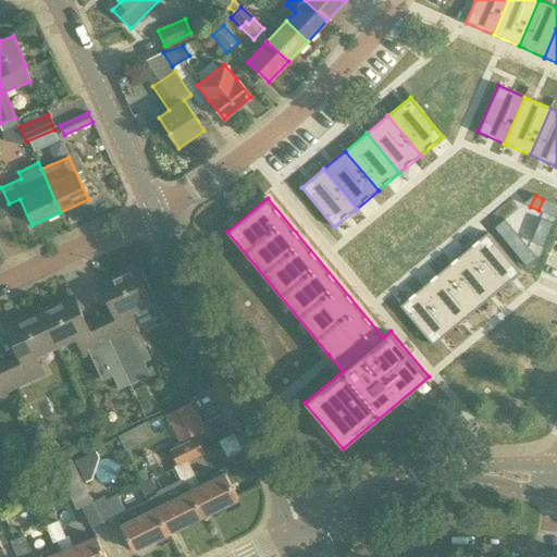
[(546,214),(552,202),(543,199),(539,210),(546,214)]
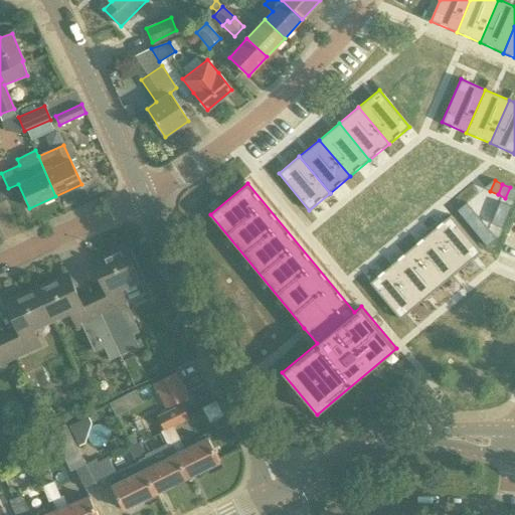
[(514,189),(510,187),(505,198),(513,201),(514,196),(514,189)]
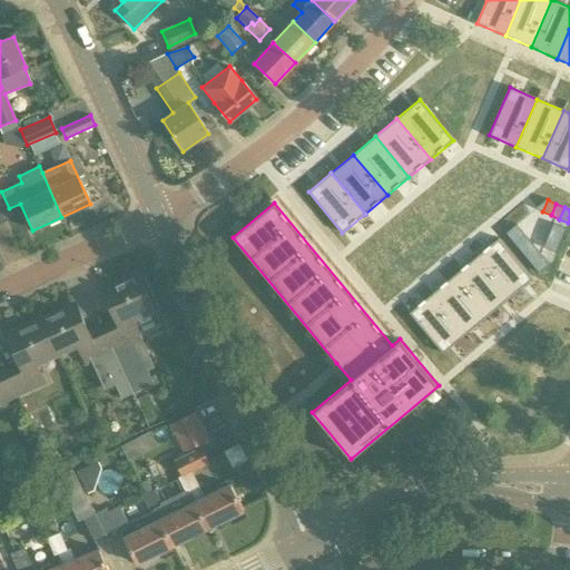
[(504,231),(511,237),(520,229),(514,222),(504,231)]
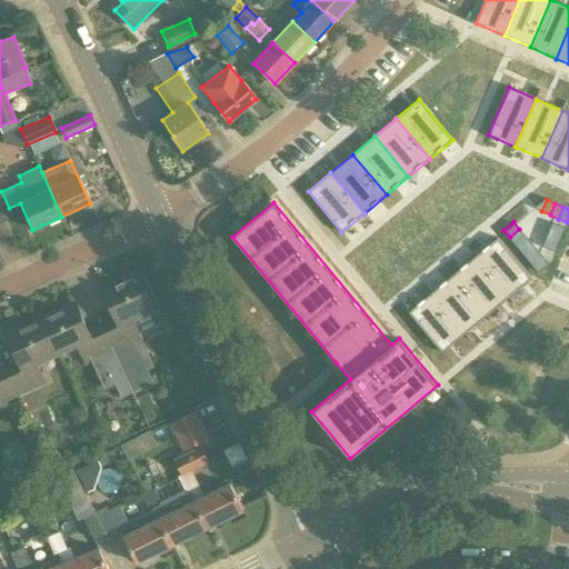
[(552,222),(549,231),(561,236),(565,228),(552,222)]
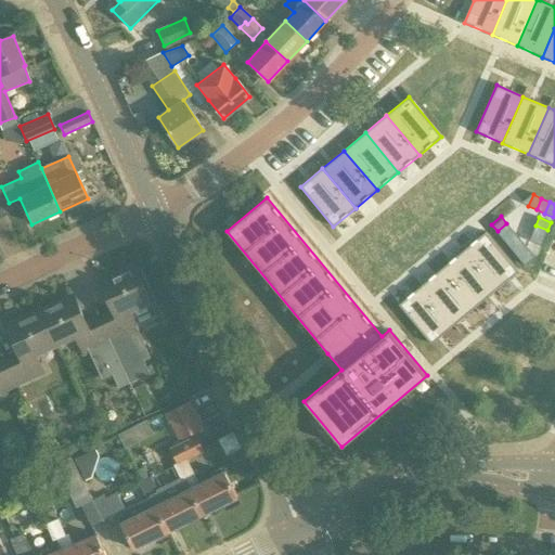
[(513,230),(506,223),(498,231),(503,237),(513,230)]
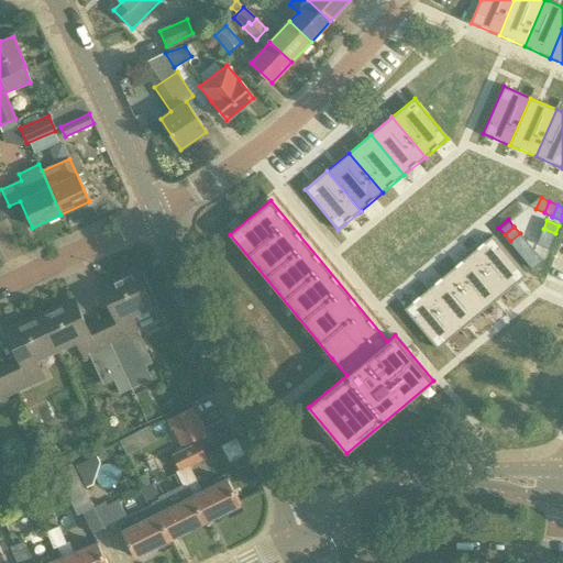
[(555,233),(543,229),(540,236),(551,242),(555,233)]
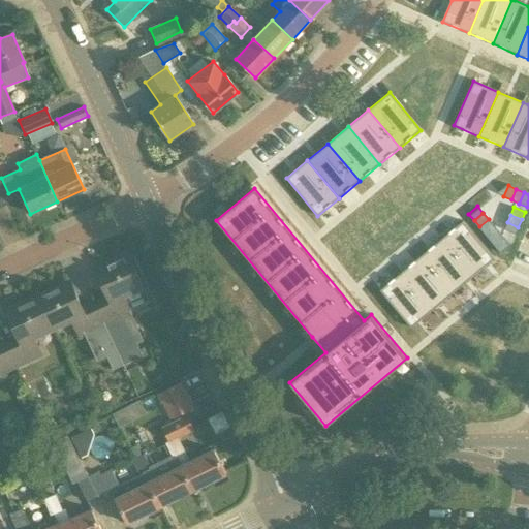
[(489,219),(479,226),(485,234),(494,225),(489,219)]
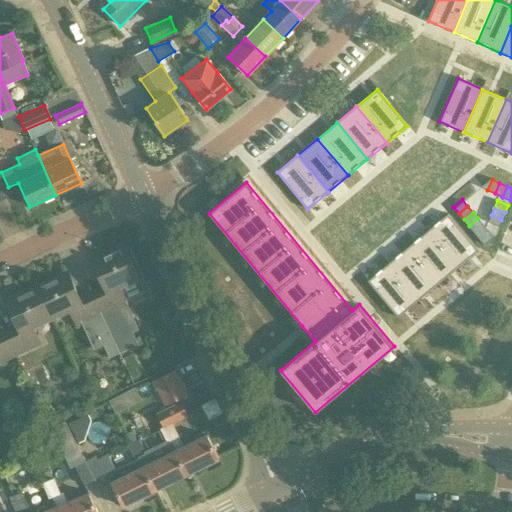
[(448,214),(427,231),(458,267),(478,250),(448,214)]
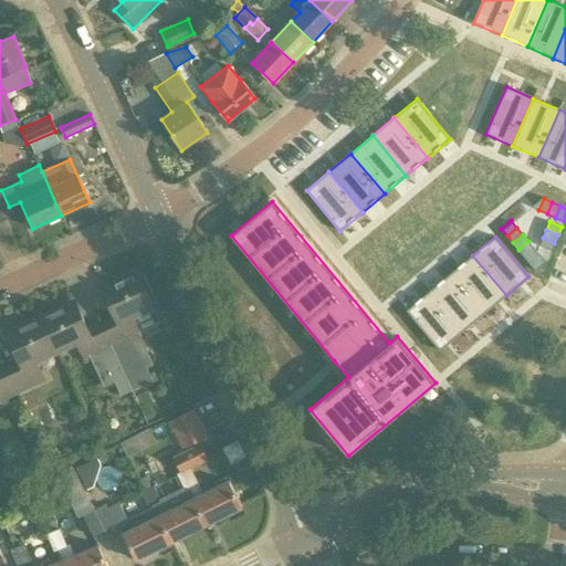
[(551,251),(554,243),(543,238),(540,247),(551,251)]
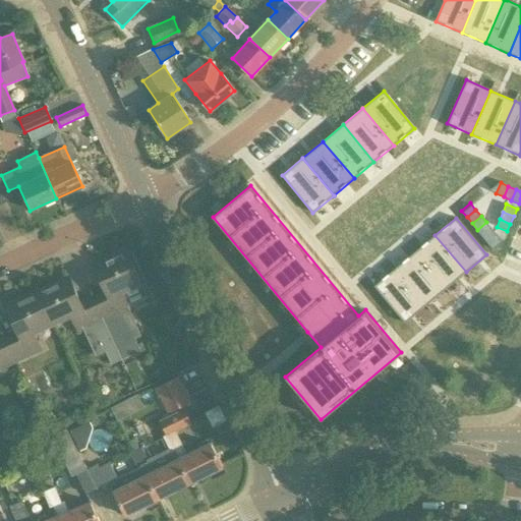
[(482,236),(491,229),(486,222),(477,230),(482,236)]
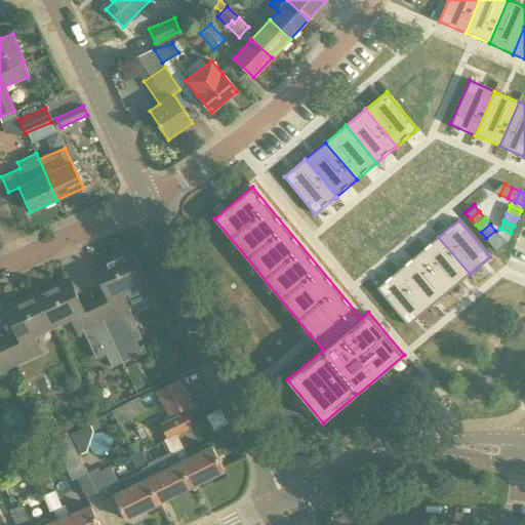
[(495,231),(486,238),(492,244),(500,237),(495,231)]
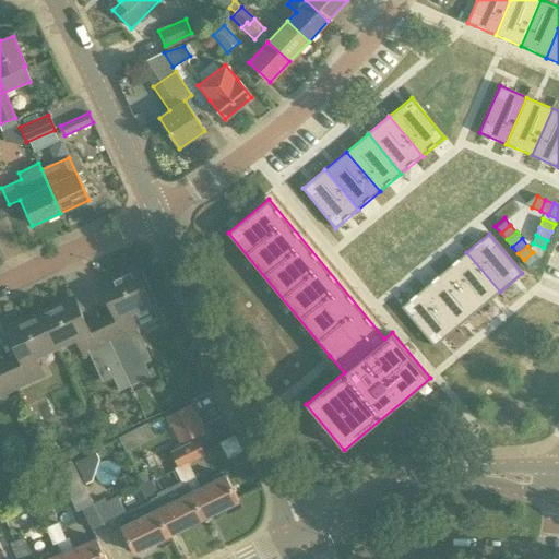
[(466,252),(445,270),(478,310),(500,292),(466,252)]
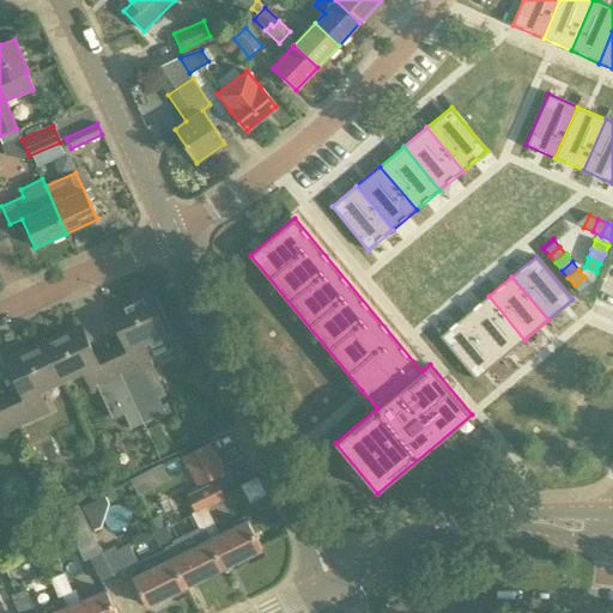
[(592,284),(584,277),(575,285),(581,292),(592,284)]
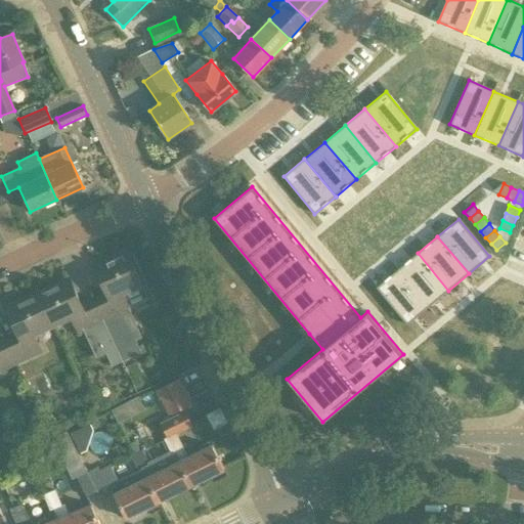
[(129,311),(121,294),(141,286),(126,253),(94,267),(106,294),(93,300),(103,322),(121,360),(138,352),(133,340),(136,339),(127,318),(130,317),(128,311),(129,311)]
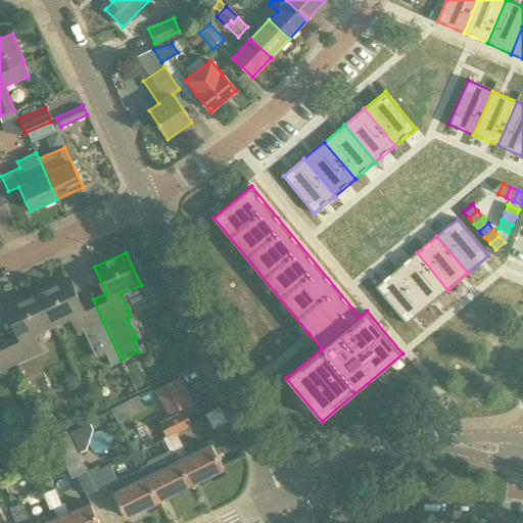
[(417,252),(396,270),(427,306),(447,290),(417,252)]
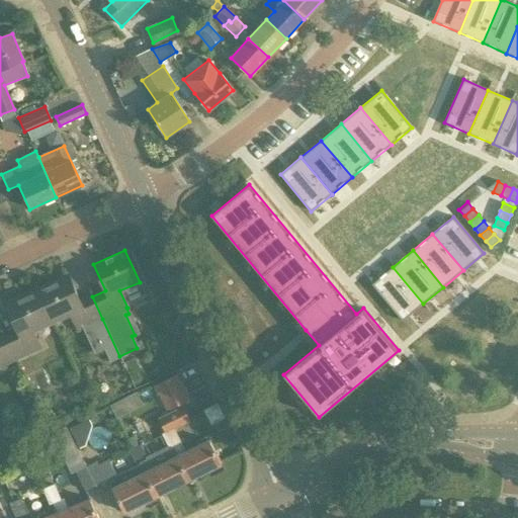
[(393,267),(371,284),(403,321),(423,304),(393,267)]
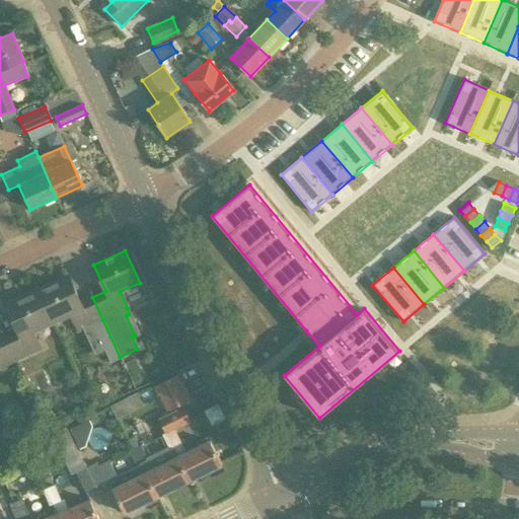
[(92,297),(79,302),(67,276),(36,290),(52,323),(71,314),(79,330),(83,328),(95,354),(104,350),(110,363),(120,358),(120,357),(102,319),(92,297)]
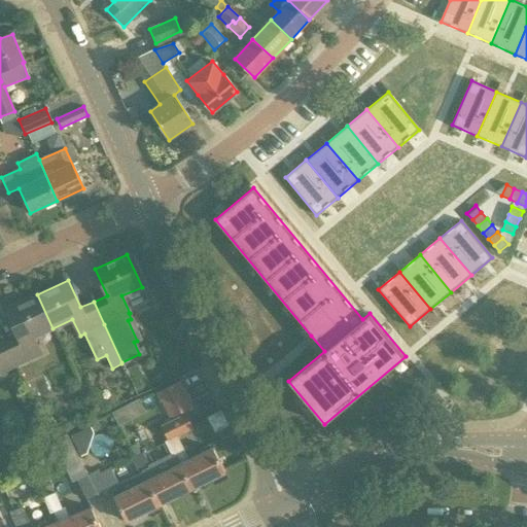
[(33,337),(53,328),(37,294),(5,309),(18,338),(5,344),(15,366),(40,354),(33,337)]
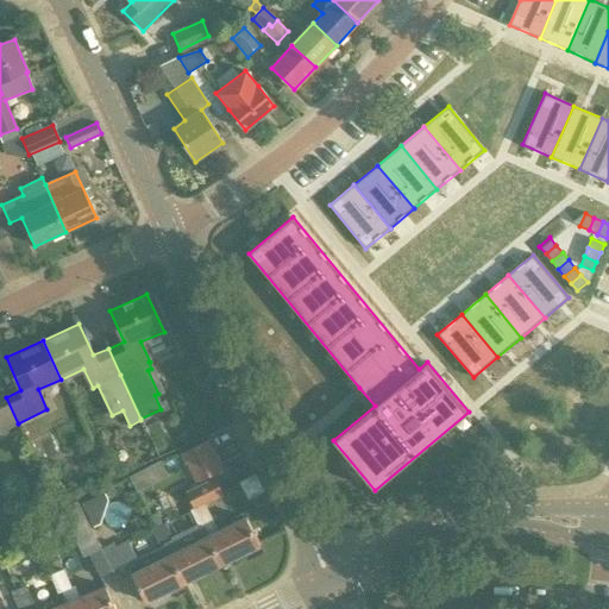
[(6,397),(0,399),(0,431),(18,424),(6,397)]
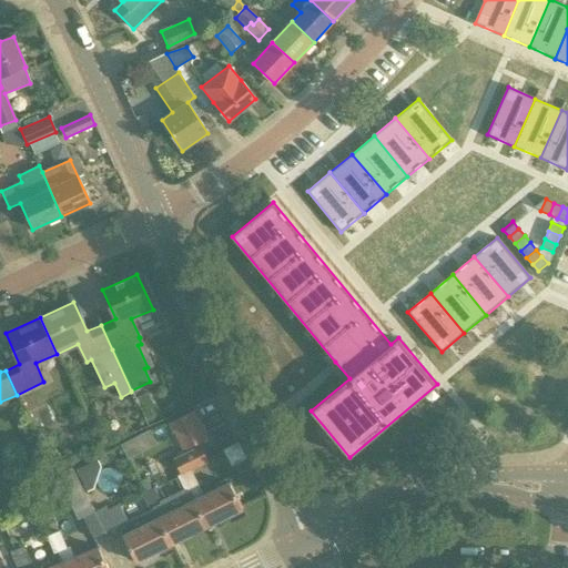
[(183,452),(208,438),(193,412),(169,424),(183,452)]
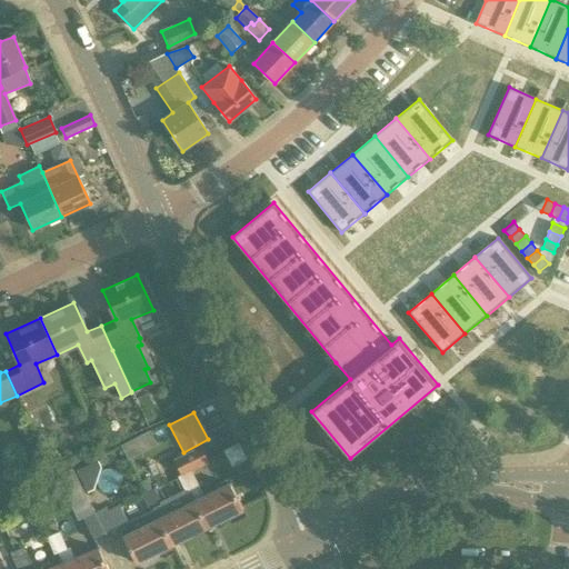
[(131,456),(160,442),(153,430),(125,443),(131,456)]
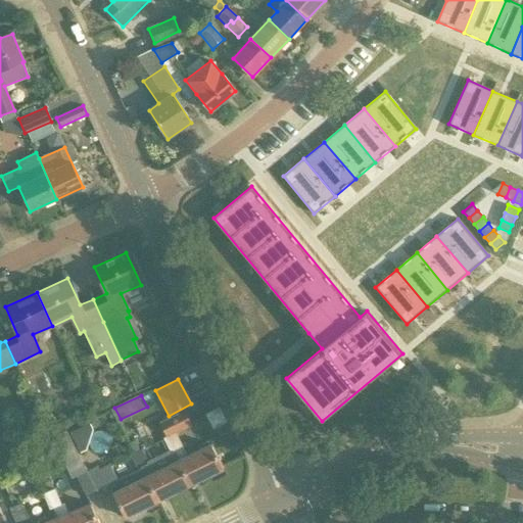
[(167,436),(162,438),(171,454),(175,453),(182,448),(175,433),(174,433),(173,430),(186,424),(181,414),(161,423),(167,436)]
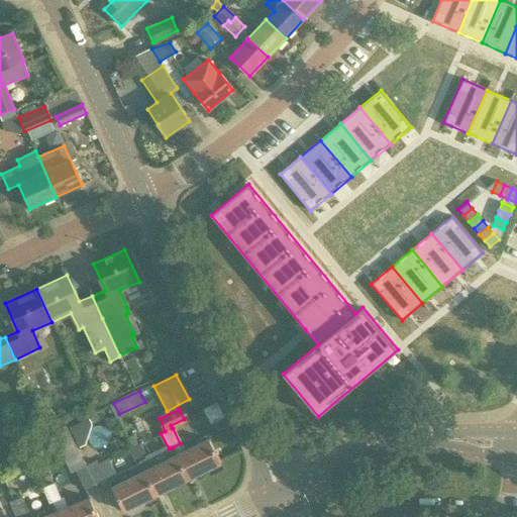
[(173,447),(177,456),(189,480),(220,464),(209,440),(184,452),(180,443),(173,447)]
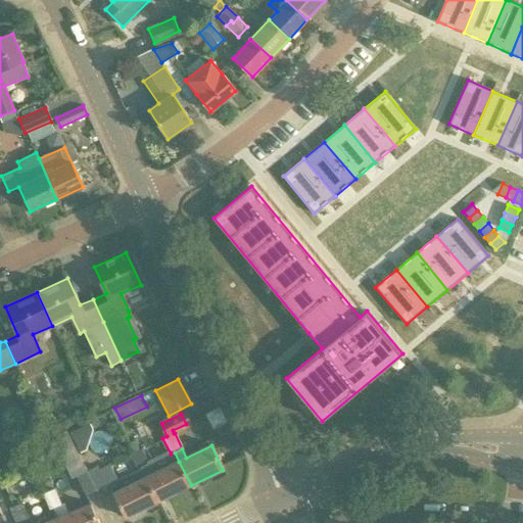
[(146,478),(158,502),(191,485),(179,462),(154,474),(142,449),(130,455),(138,470),(138,471),(141,469),(145,478),(146,478)]
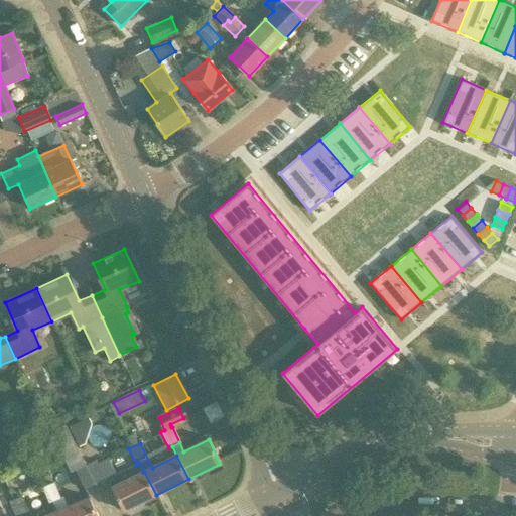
[(77,445),(62,453),(72,472),(86,465),(77,445)]
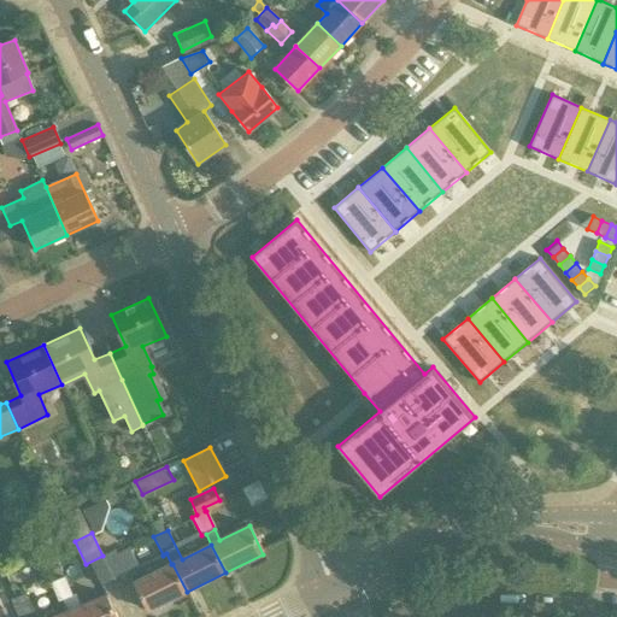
[(115,551),(103,557),(113,579),(128,571),(137,566),(129,548),(116,554),(115,551)]
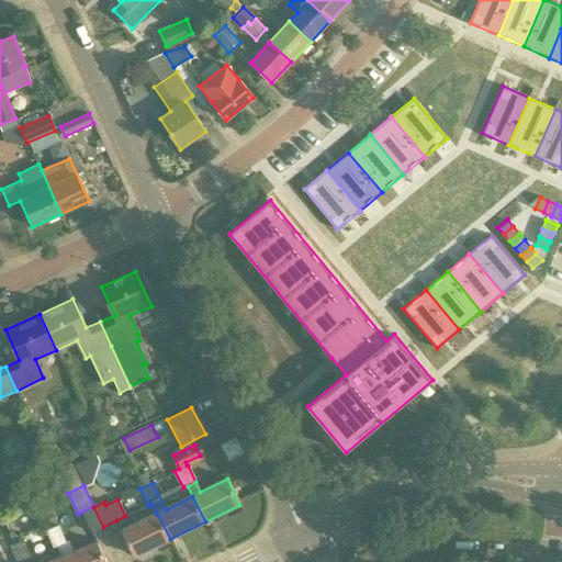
[(136,510),(142,520),(130,527),(125,516),(116,520),(135,557),(170,539),(157,514),(156,514),(152,504),(148,506),(148,505),(136,510)]
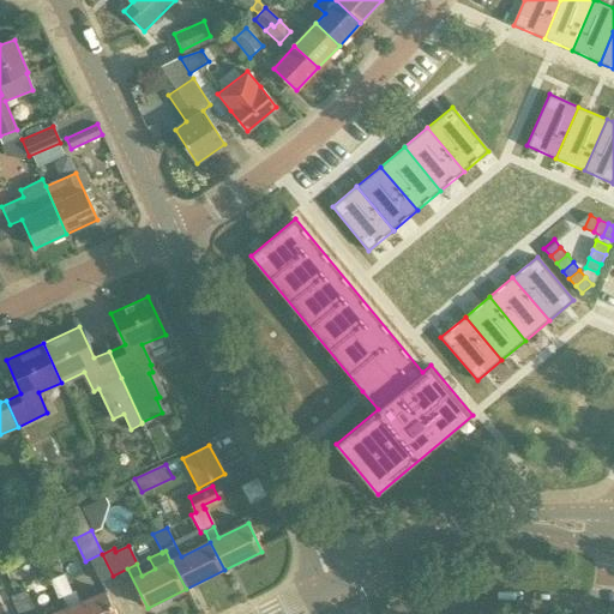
[(102,553),(89,560),(101,582),(113,576),(102,554),(102,553)]
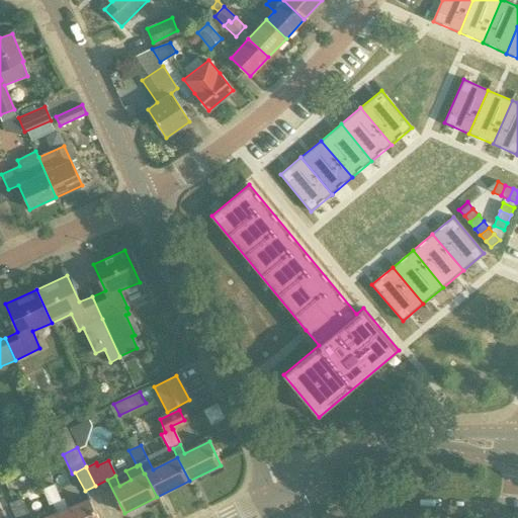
[(53,504),(60,501),(60,500),(54,486),(41,491),(49,506),(53,504)]
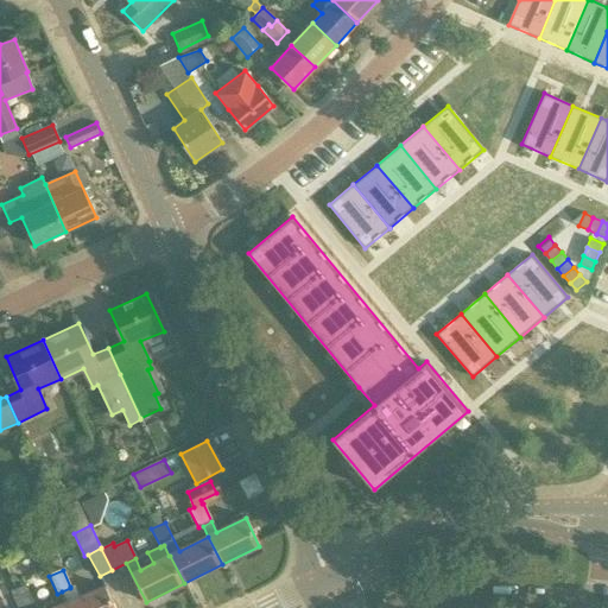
[(67,602),(68,607),(113,607),(105,587),(80,597),(75,584),(70,587),(70,588),(62,591),(67,602)]
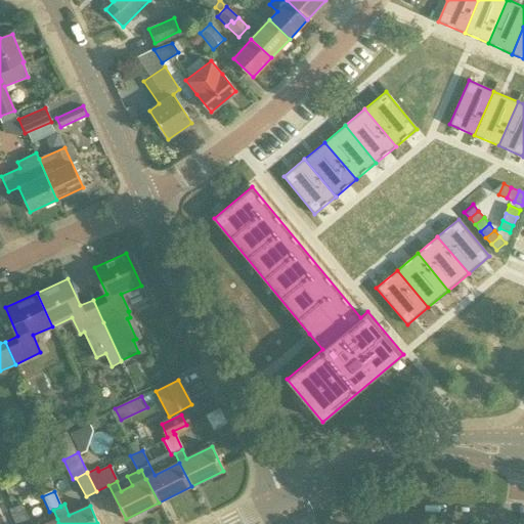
[(20,523),(28,521),(22,505),(9,510),(14,523),(20,523)]
